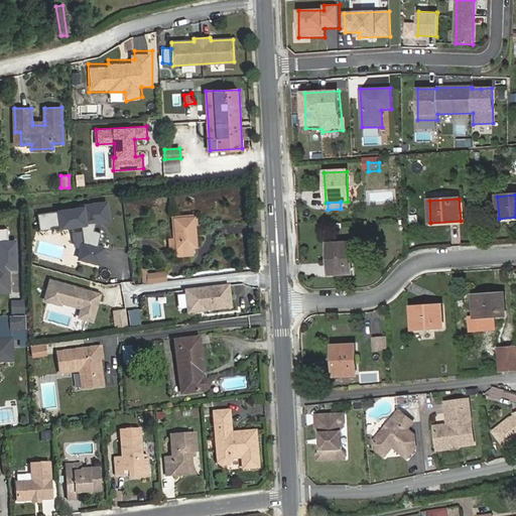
[(107,203),(37,212),(39,229),(81,224),(83,240),(77,258),(99,265),(104,248),(97,246),(101,232),(93,230),(96,222),(109,220),(107,203)]
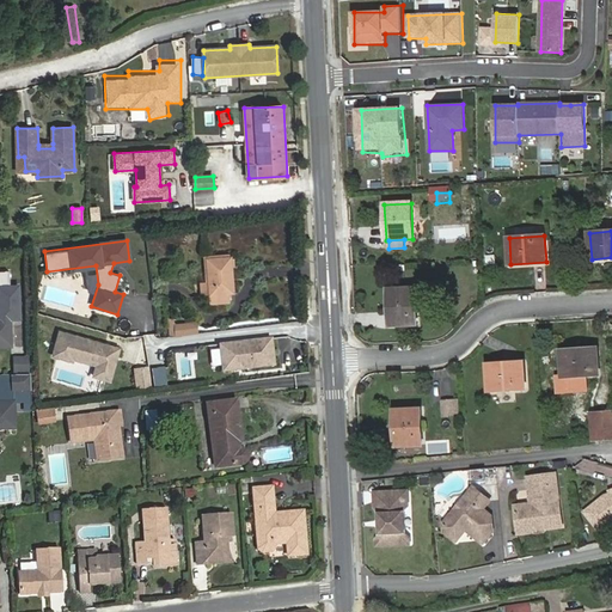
[(231,257),(207,259),(209,282),(200,282),(201,295),(209,295),(210,304),(230,303),(228,294),(231,293),(230,267),(232,265),(231,257)]
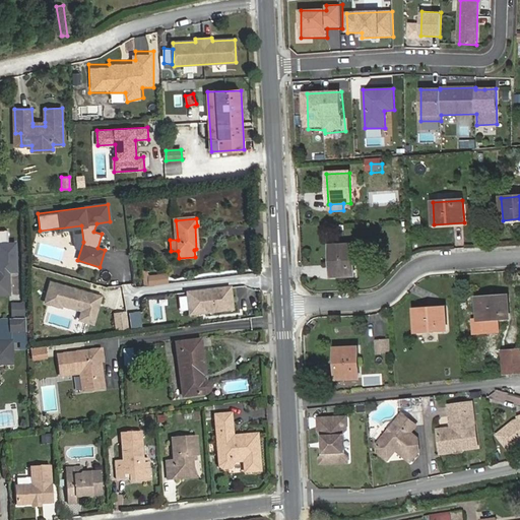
[(354,275),(353,245),(330,247),(332,276),(354,275)]
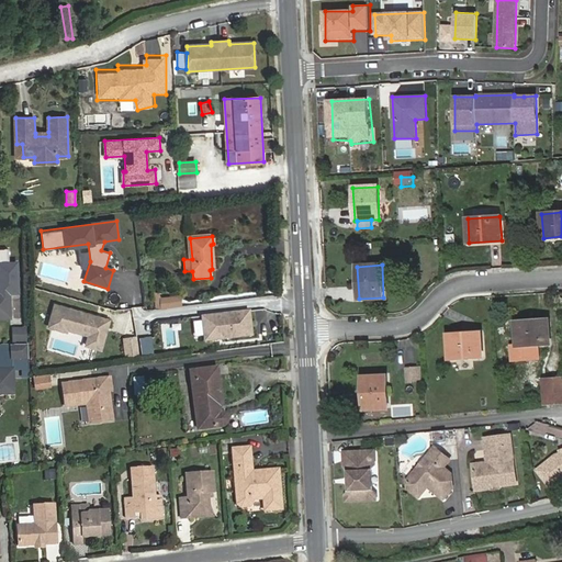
[(0,292),(0,317),(10,317),(9,292),(0,292)]
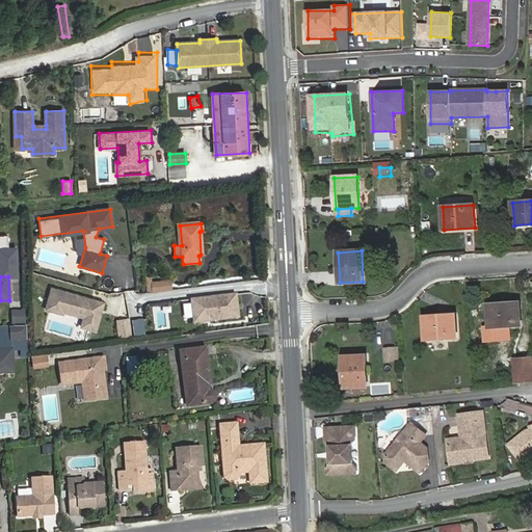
[(171,278),(152,282),(153,292),(173,290),(171,278)]
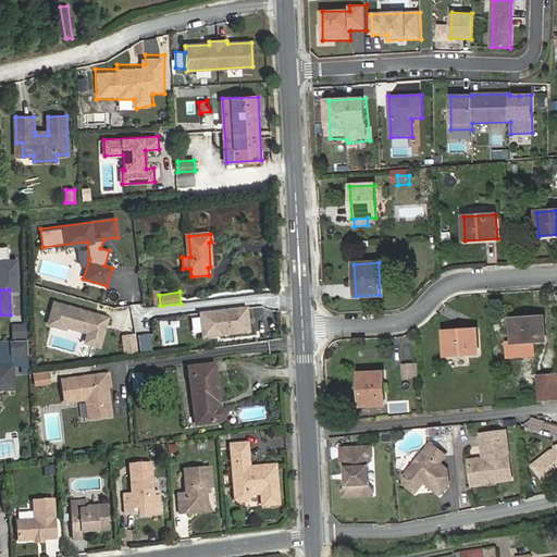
[(102,347),(111,320),(54,304),(49,322),(88,334),(86,342),(102,347)]
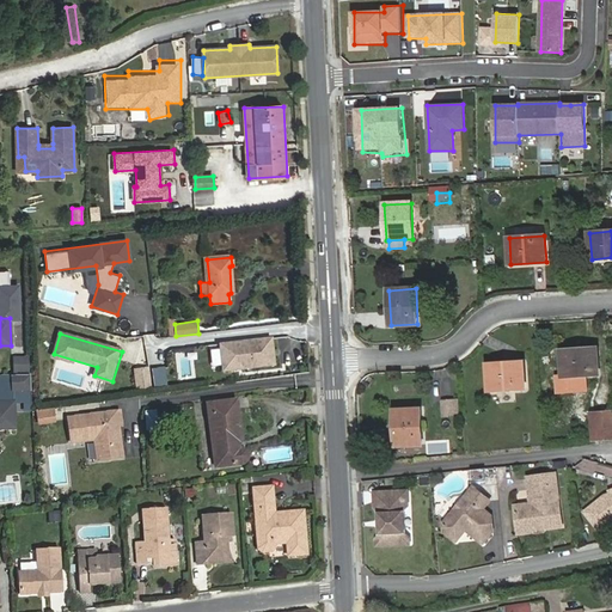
[(275,337),(222,343),(226,371),(277,365),(275,337)]
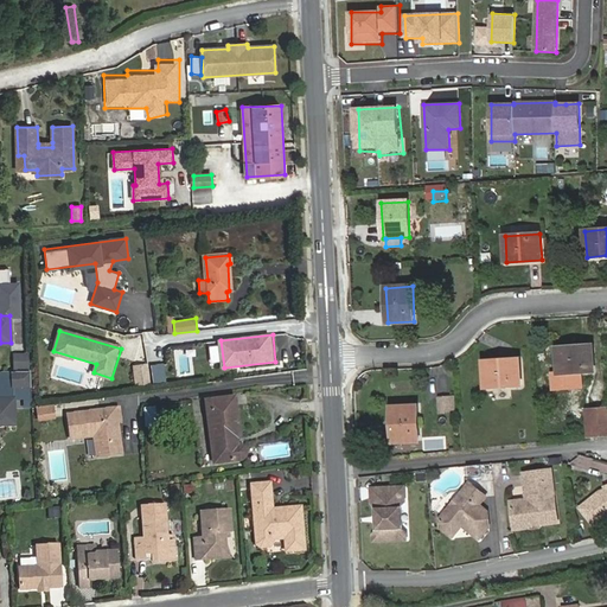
[(593,345),(557,347),(558,375),(566,374),(581,374),(594,372),(593,345)]
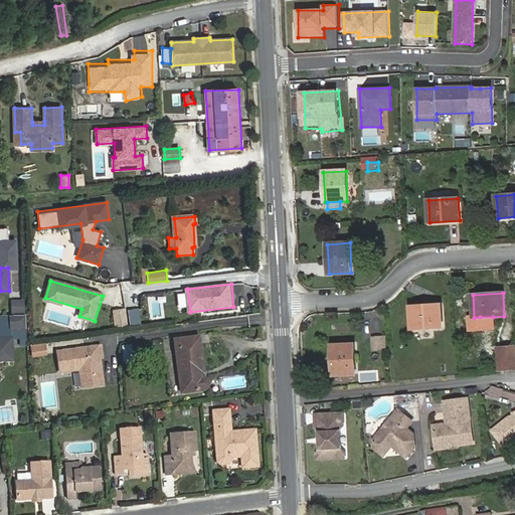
[(11,313),(24,313),(24,300),(11,300),(11,313)]
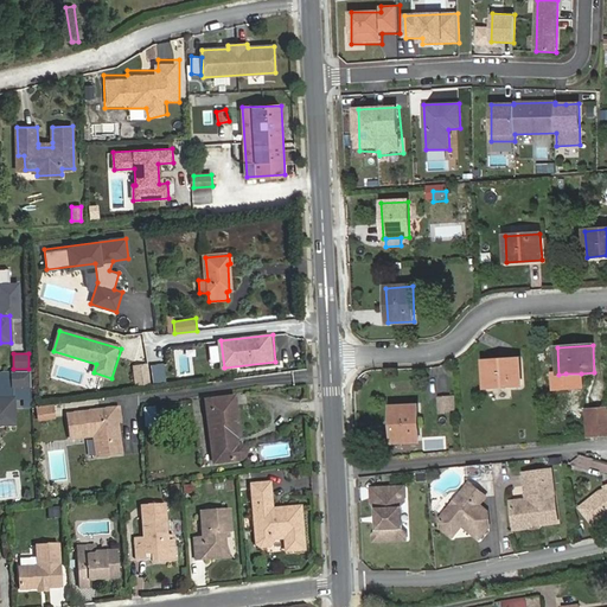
[(519,359),(484,362),(486,388),(521,385),(519,359)]
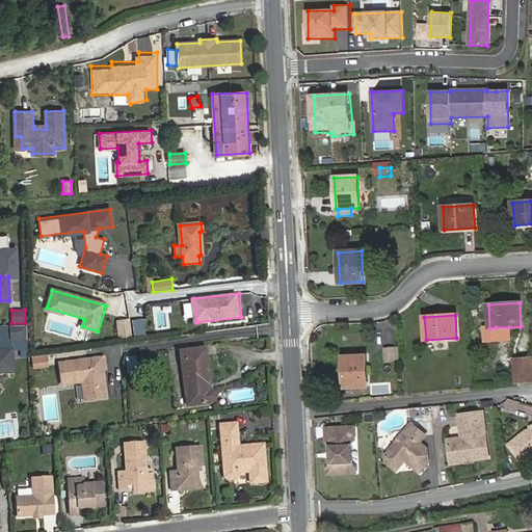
[(10,326),(11,339),(27,339),(26,325),(10,326)]
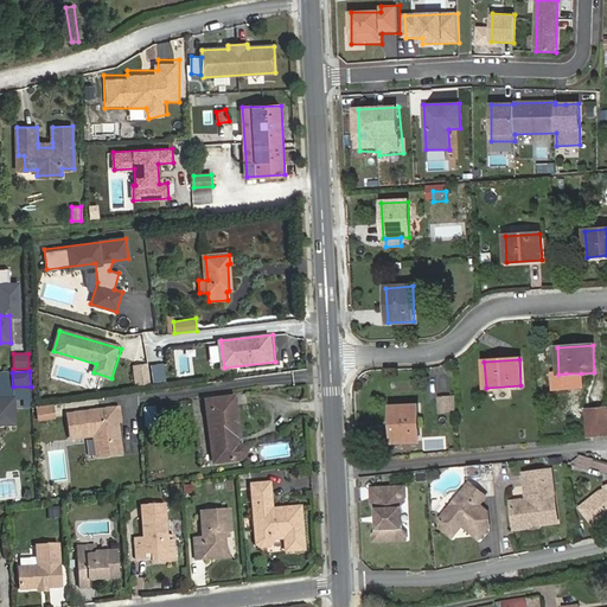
[(581,374),(566,374),(567,385),(581,384),(581,374)]
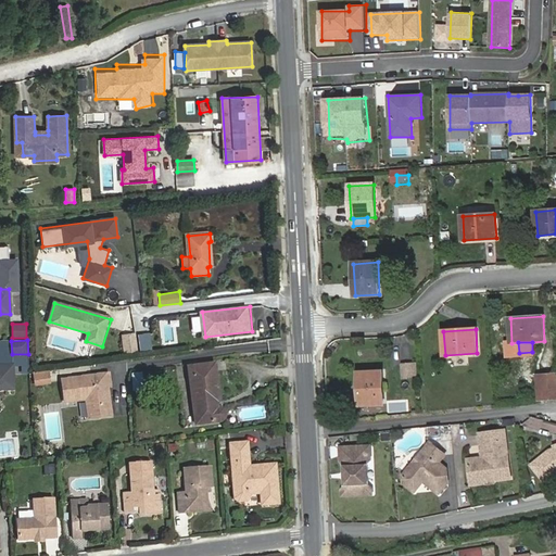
[(401,363),(402,379),(418,378),(417,362),(401,363)]
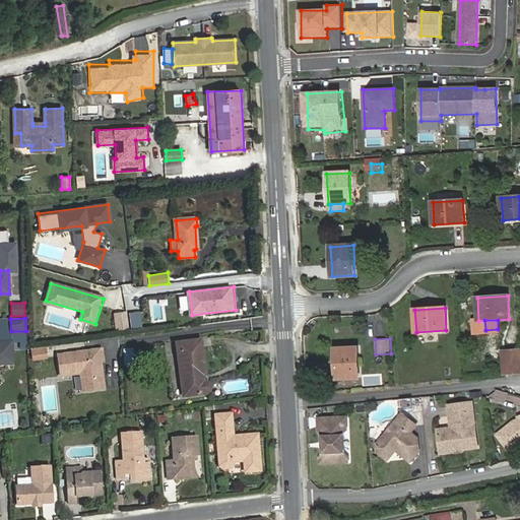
[(201,340),(176,343),(183,397),(205,394),(208,392),(210,390),(211,387),(209,384),(207,382),(204,381),(203,375),(206,375),(201,340)]
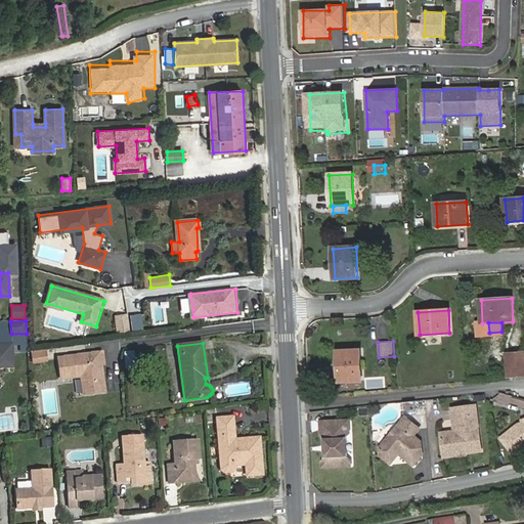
[(0,366),(12,366),(11,344),(0,344),(0,366)]
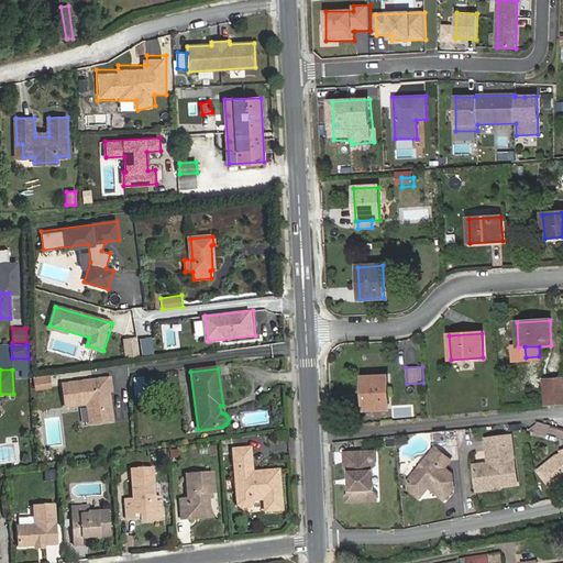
[(50,386),(47,375),(34,377),(35,388),(50,386)]
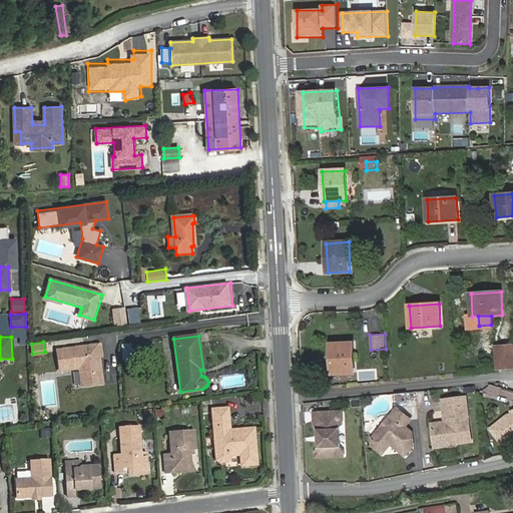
[(99,357),(102,357),(100,344),(57,351),(60,371),(79,368),(82,386),(103,383),(99,357)]
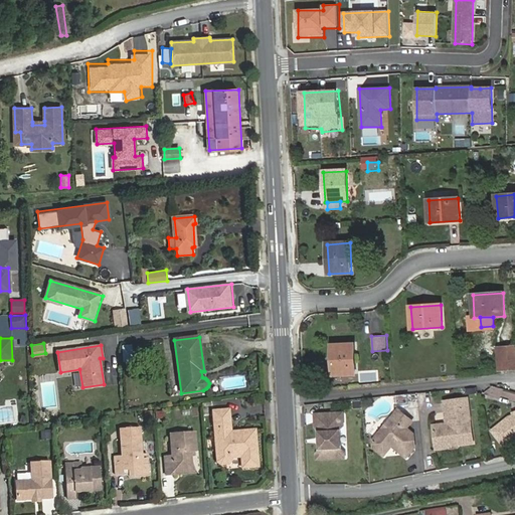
[(133,360),(132,345),(122,346),(123,361),(133,360)]
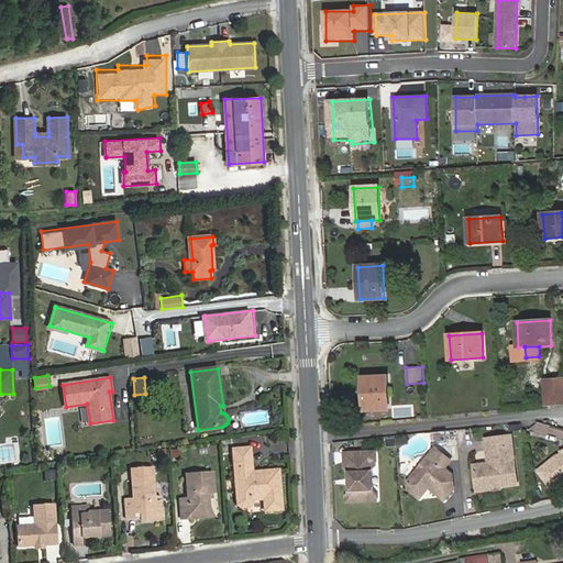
[(389,409),(388,377),(363,378),(364,410),(389,409)]
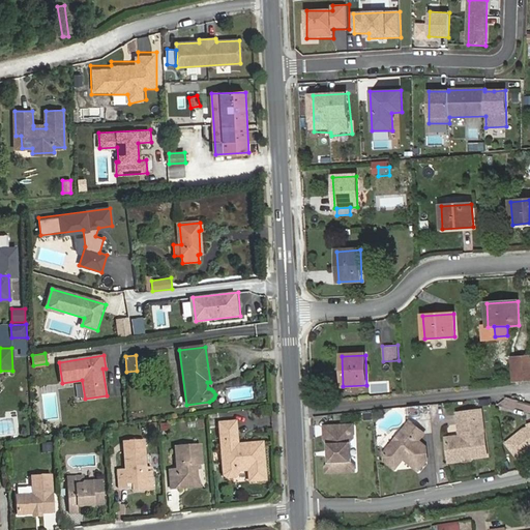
[(529,356),(512,358),(514,382),(529,380),(529,356)]
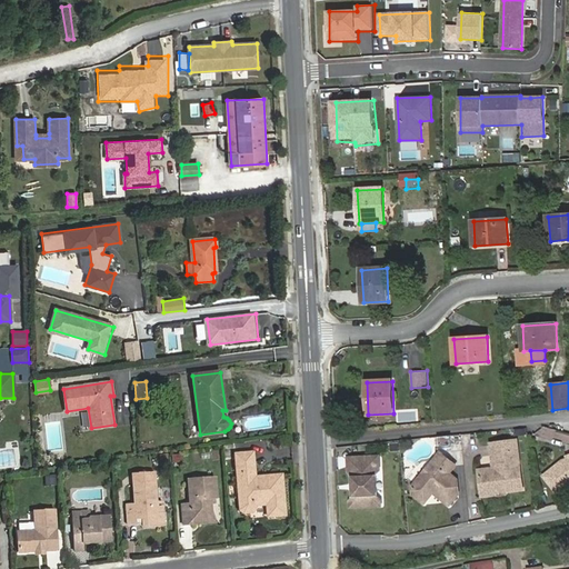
[(479,470),(482,495),(493,492),(497,489),(505,488),(507,486),(512,485),(512,490),(523,489),(517,440),(490,443),(493,468),(479,470)]
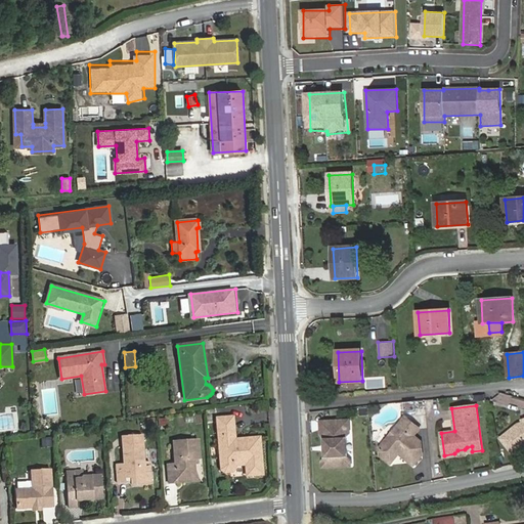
[(415,435),(420,429),(405,417),(380,448),(380,455),(390,464),(399,452),(401,453),(401,455),(412,465),(421,454),(422,441),(415,435)]
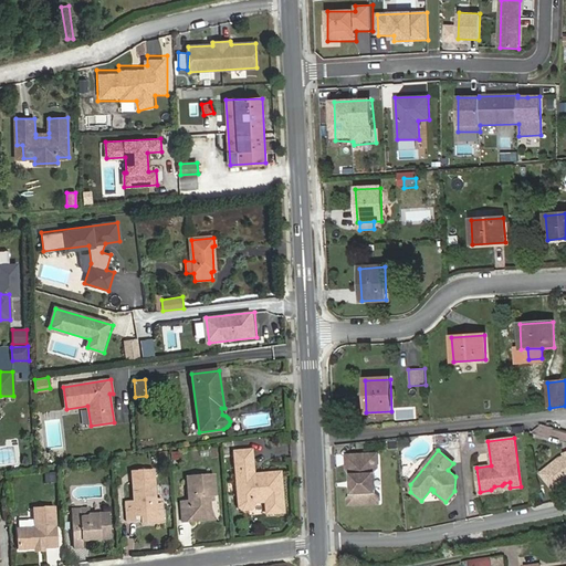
[(252,451),(234,452),(239,506),(242,510),(251,509),(254,505),(254,502),(265,502),(266,514),(283,513),(280,473),(253,474),(252,451)]
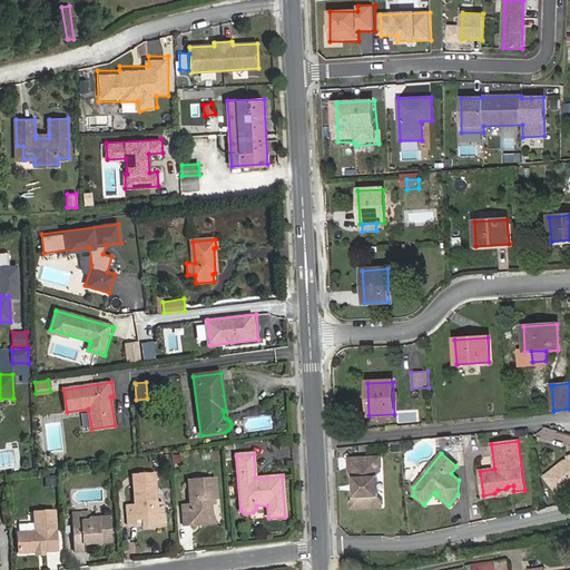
[(379,458),(351,459),(351,467),(350,468),(350,474),(353,477),(353,482),(355,484),(356,490),(353,493),(353,498),(351,500),(351,508),(382,507),(381,500),(375,494),(374,479),(380,472),(380,465),(379,465),(379,458)]
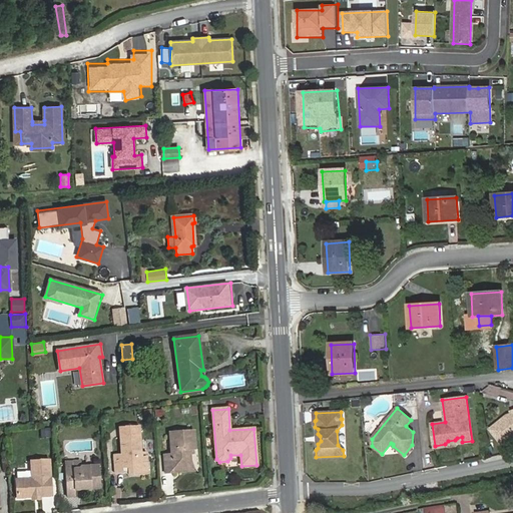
[(512,414),(508,416),(491,429),(503,445),(512,437),(512,414)]
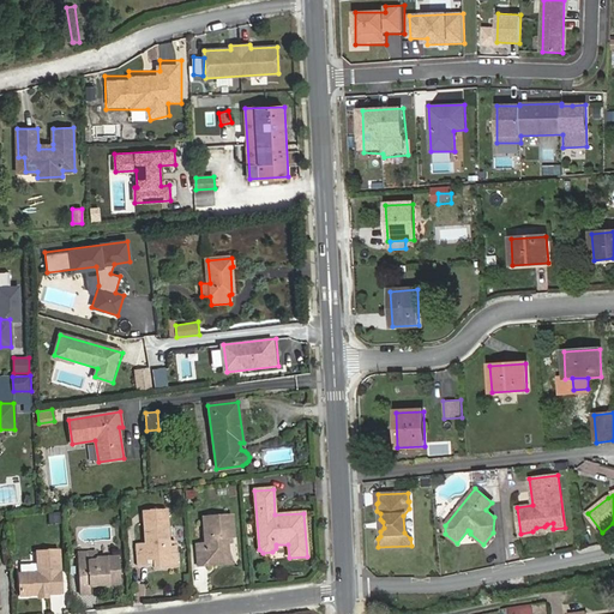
[(62,507),(53,509),(53,518),(64,518),(62,507)]
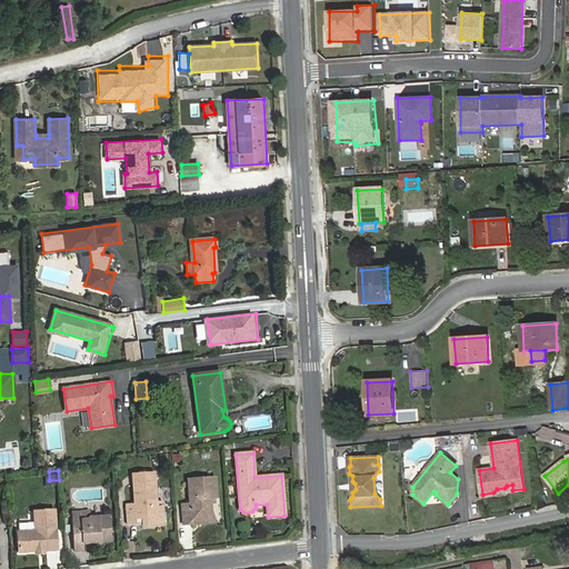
[(158,526),(157,509),(156,487),(155,472),(133,475),(136,505),(127,505),(128,525),(137,525),(137,519),(143,518),(143,526),(158,526)]
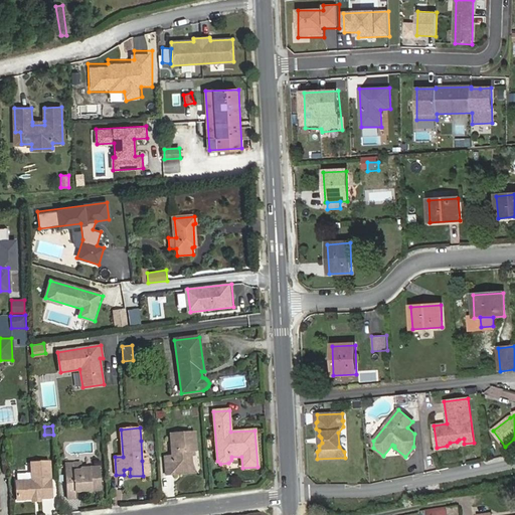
[(196,451),(195,433),(170,434),(172,456),(165,457),(166,475),(174,475),(174,471),(186,471),(192,464),(191,452),(196,451)]
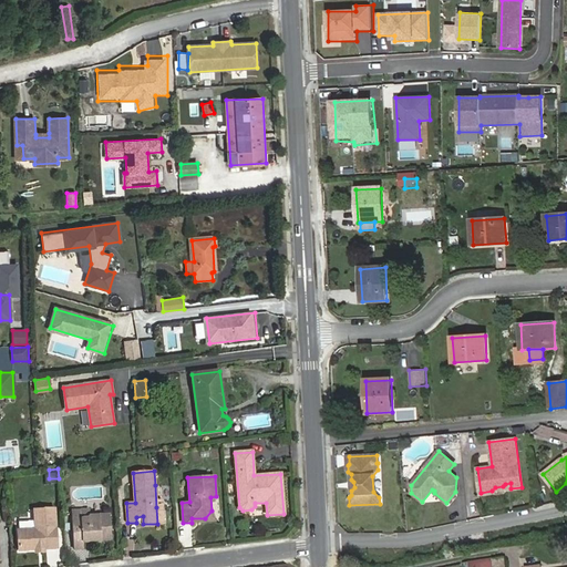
[(19,550),(58,548),(54,508),(33,509),(35,528),(17,531),(19,550)]
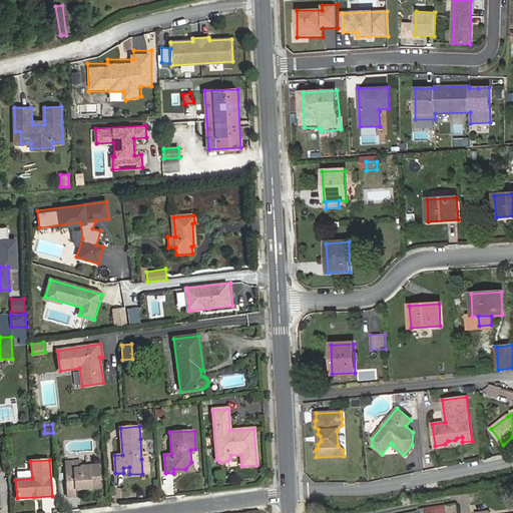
[(81,461),(65,462),(65,467),(71,467),(73,469),(79,469),(81,466),(81,461)]
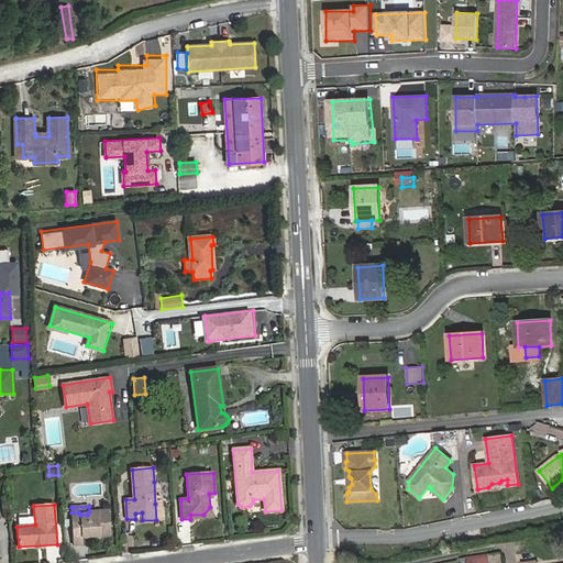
[(72,512),(74,545),(83,544),(83,536),(88,536),(91,537),(111,536),(110,510),(89,511),(87,515),(80,515),(78,512),(72,512)]
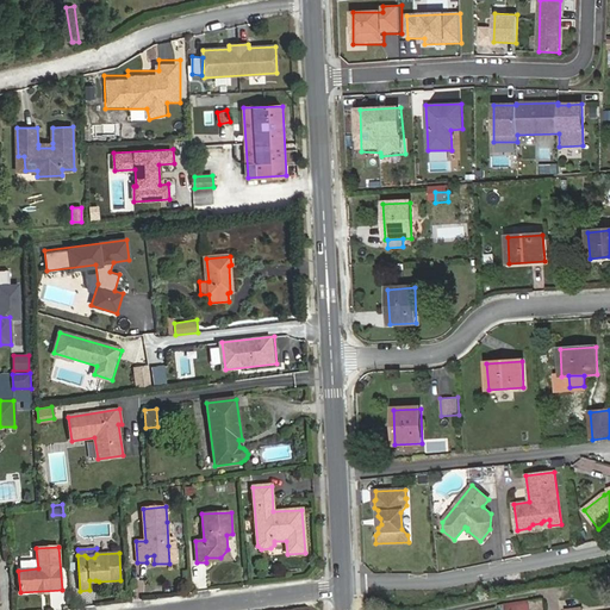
[(543,609),(542,599),(530,601),(531,609),(543,609)]
